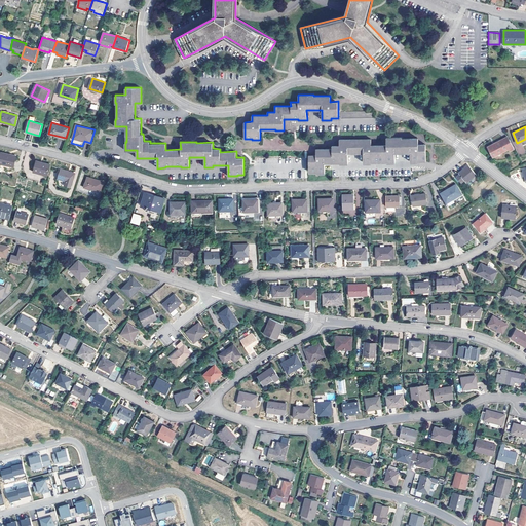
[(418,161),(426,161),(426,143),(418,144),(418,138),(403,138),(403,137),(386,137),(386,144),(371,145),(371,139),(339,139),(339,145),(332,145),(332,148),(316,148),(316,155),(308,155),(309,172),(316,172),(316,173),(326,173),(326,170),(326,162),(332,162),(340,162),(340,163),(348,162),(348,153),(363,153),(364,163),(371,163),(372,162),(386,161),(386,162),(396,162),(395,152),(411,152),(411,162),(418,162),(418,161)]
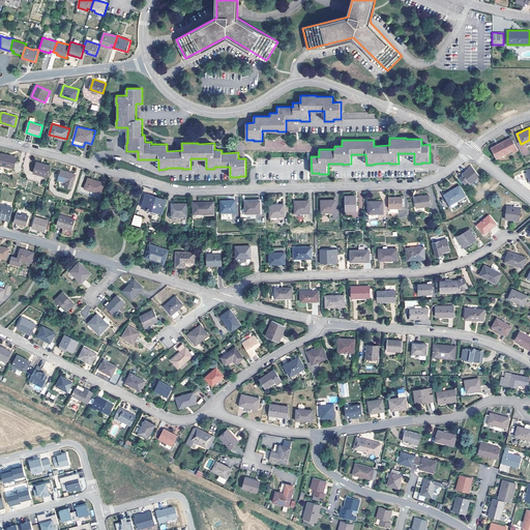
[(512,152),(518,150),(511,138),(492,147),(497,158),(512,150),(512,152)]
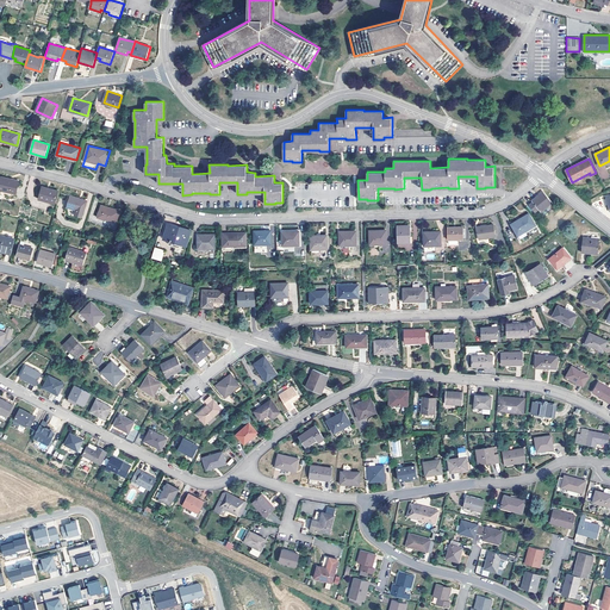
[(0,181),(0,188),(17,193),(19,180),(1,176),(0,181)]
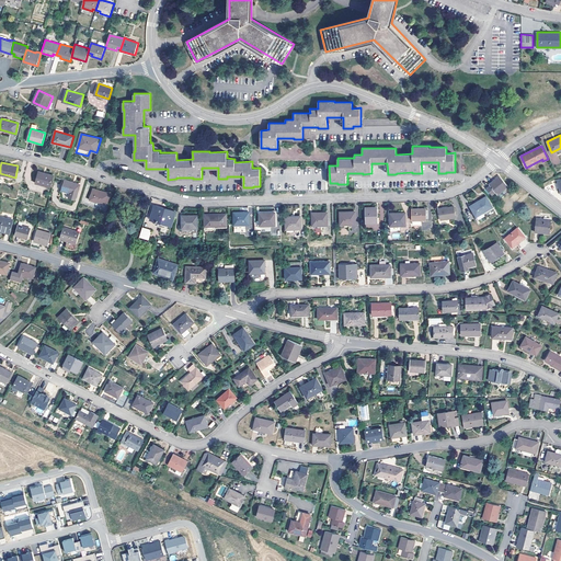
[(36,182),(50,186),(54,174),(39,171),(36,182)]
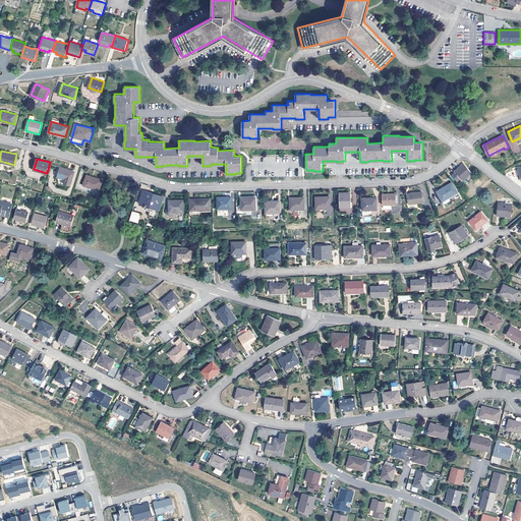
[(460,178),(462,180),(471,172),(464,163),(454,171),(455,172),(452,175),(456,181),(460,178)]
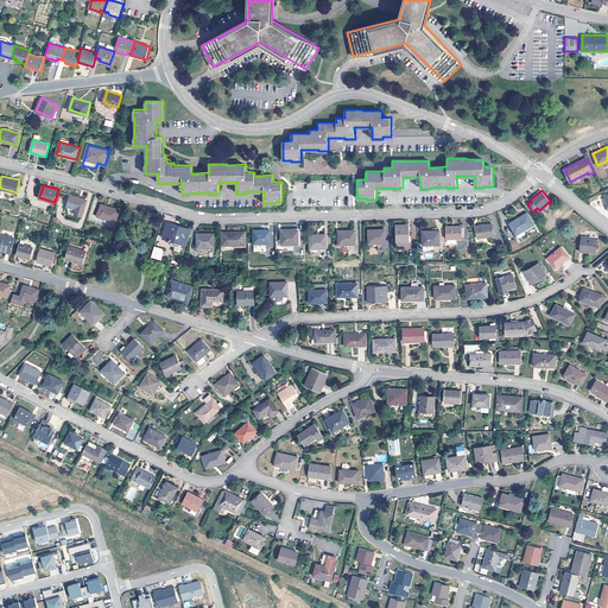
[(75,214),(82,216),(87,200),(70,195),(67,206),(76,209),(75,214)]
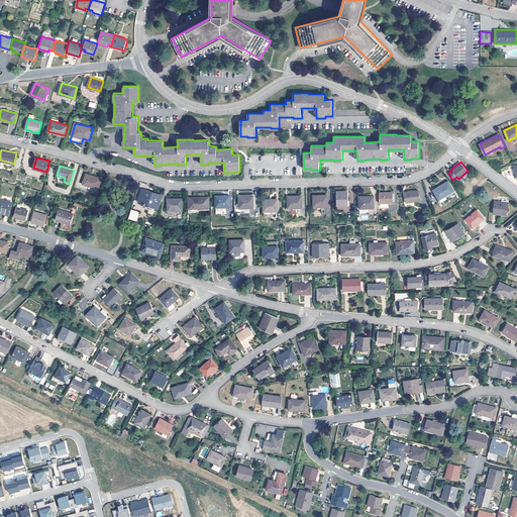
[(83,184),(98,188),(101,178),(87,173),(83,184)]
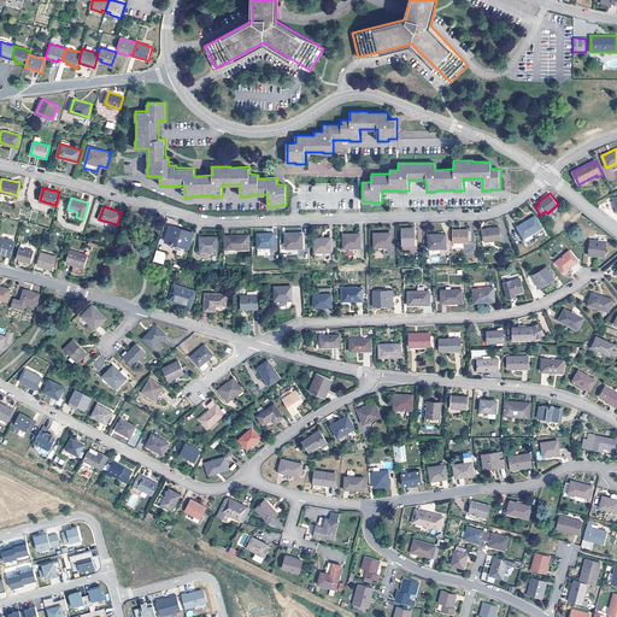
[(517,225),(524,238),(541,228),(535,216),(517,225)]
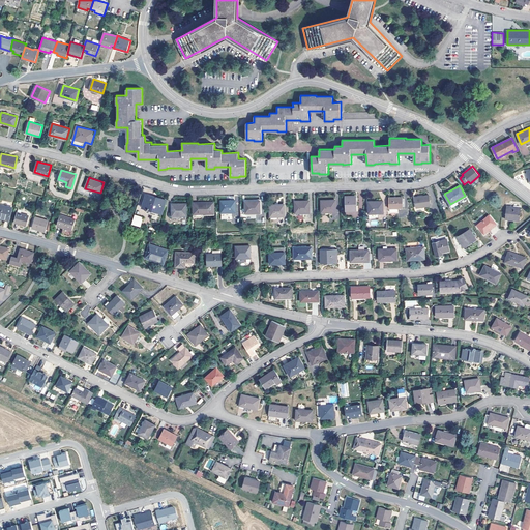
[(142,206),(163,212),(166,200),(146,194),(142,206)]
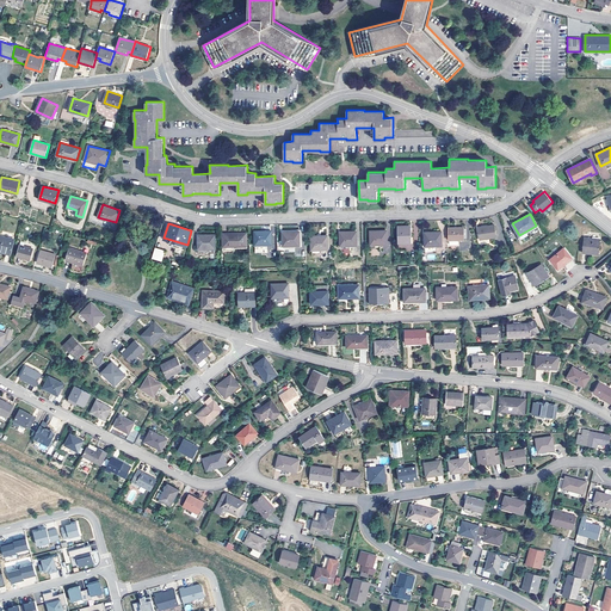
[(480,239),(497,236),(494,224),(479,227),(480,239)]
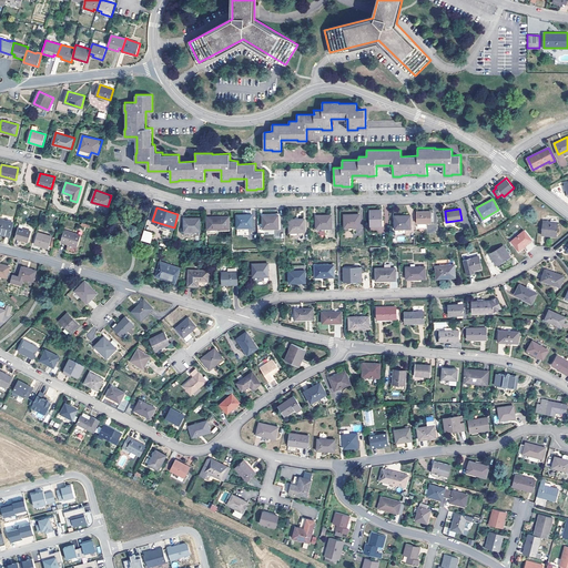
[(371,225),(383,225),(382,210),(369,211),(371,225)]
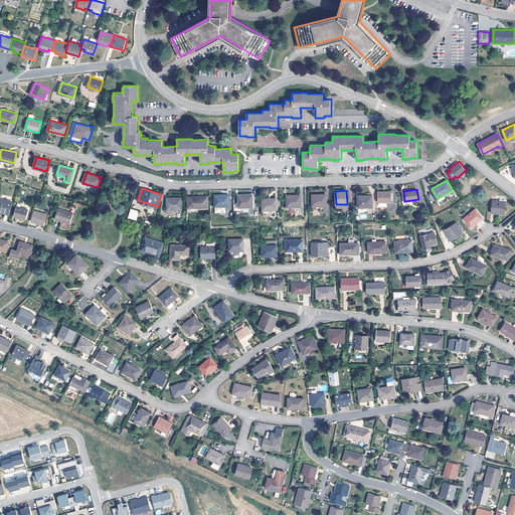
[(378,201),(392,202),(391,191),(378,191),(378,201)]
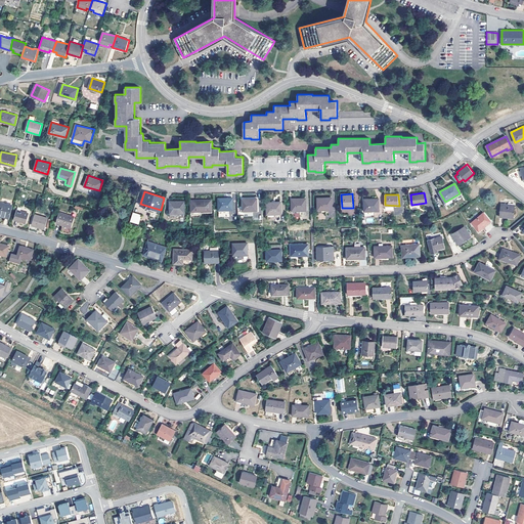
[(317,210),(333,209),(332,197),(317,198),(317,210)]
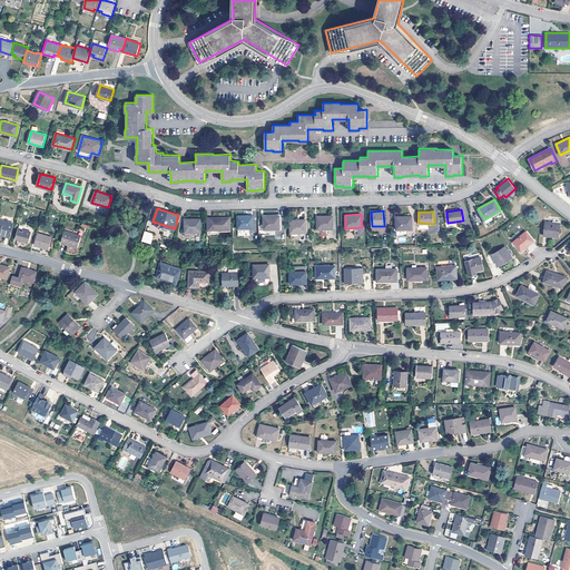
[(246,228),(254,228),(253,215),(237,216),(237,228),(237,233),(246,233),(246,228)]
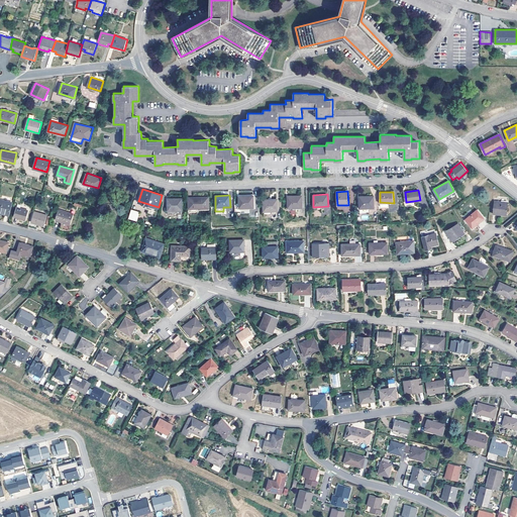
[(288,208),(302,208),(302,195),(288,196),(288,208)]
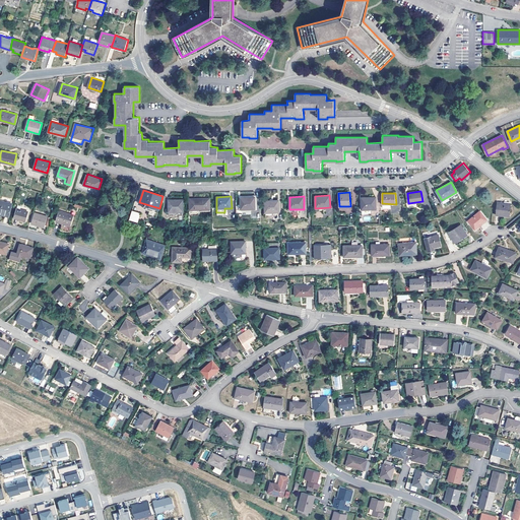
[(241,209),(256,208),(255,197),(241,197),(241,209)]
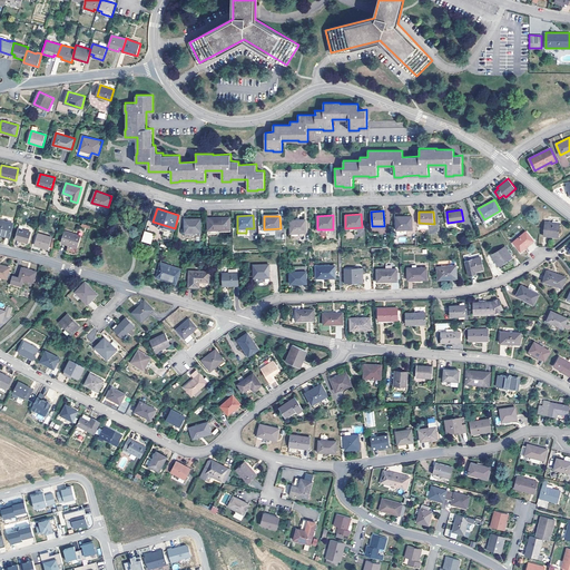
[(396,228),(412,228),(411,216),(396,216),(396,228)]
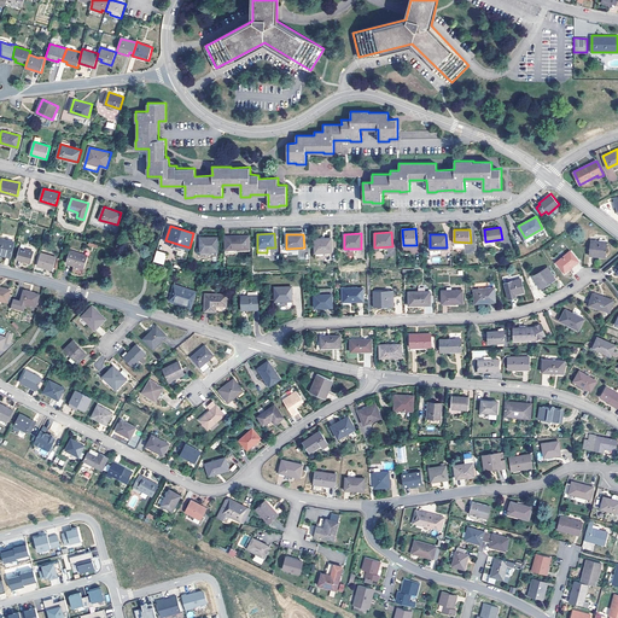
[(226,249),(250,249),(250,235),(226,237),(226,249)]
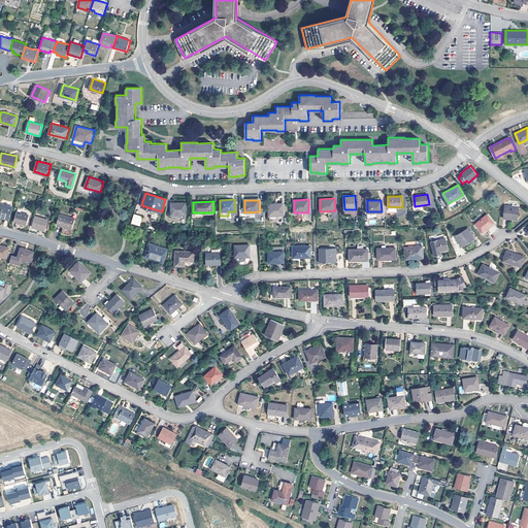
[(171,215),(186,215),(186,202),(171,202),(171,215)]
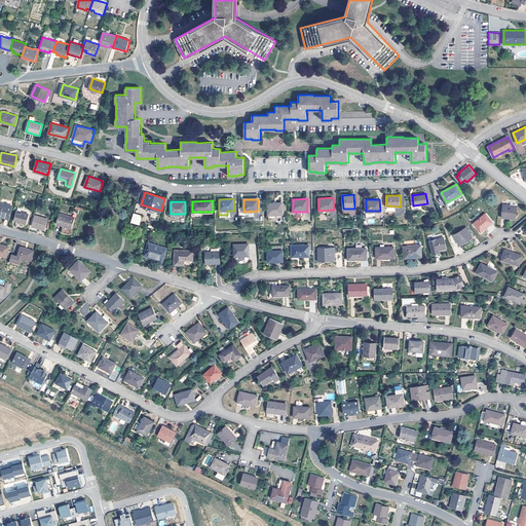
[(267,215),(283,215),(283,202),(267,202),(267,215)]
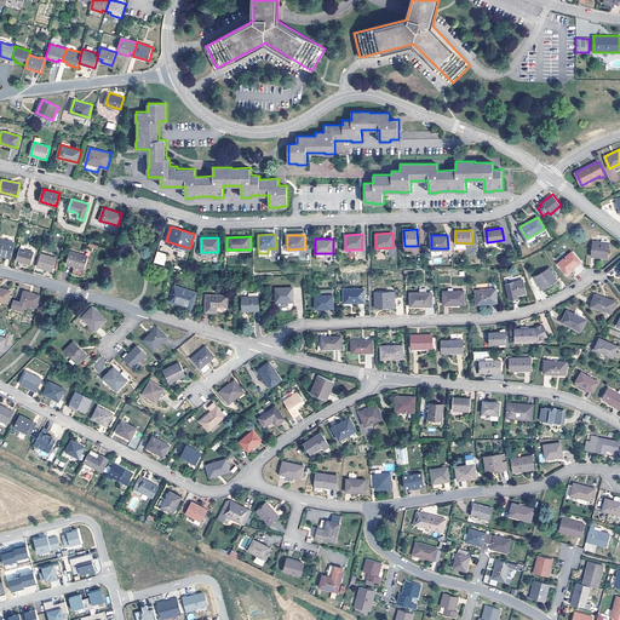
[(0,240),(0,254),(11,258),(15,244),(0,240)]
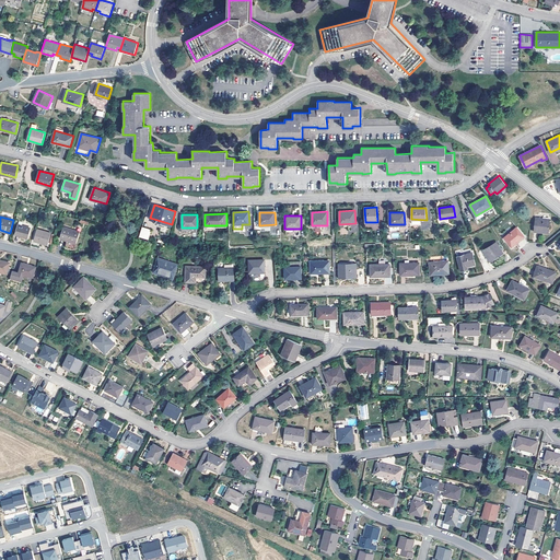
[(536,217),(534,231),(549,233),(550,219),(536,217)]
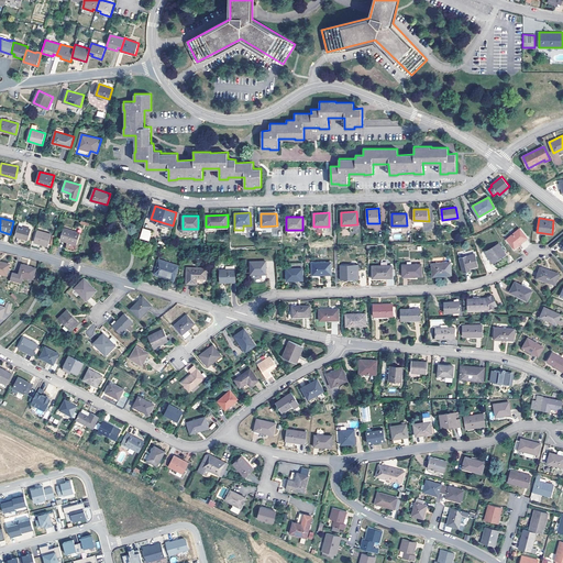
[(19,225),(15,235),(29,239),(31,230),(19,225)]
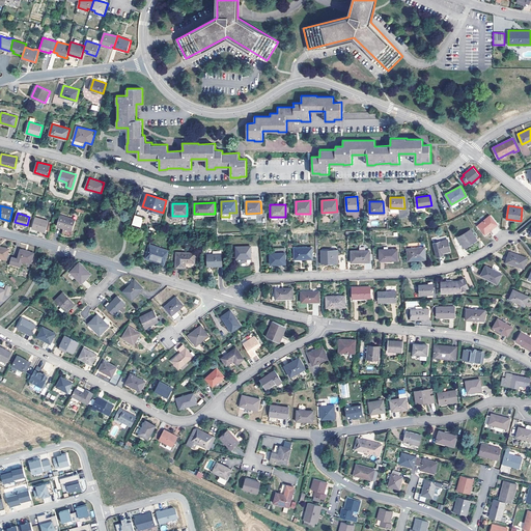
[(75,219),(61,215),(58,226),(63,227),(61,234),(70,236),(72,230),(75,219)]
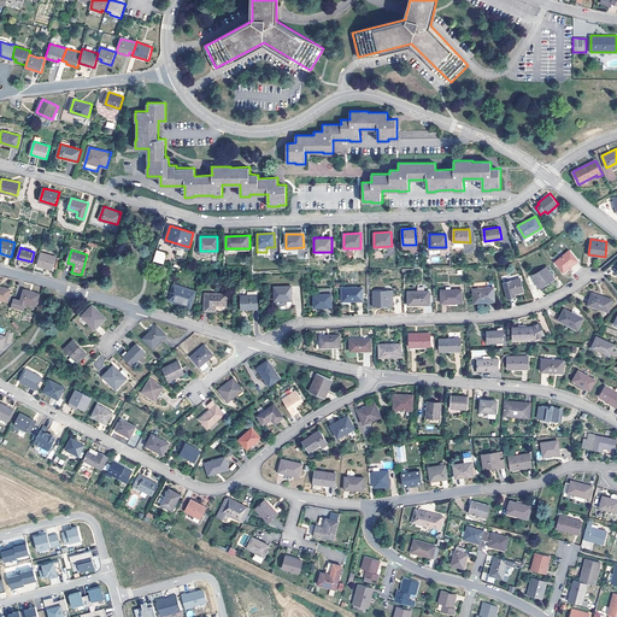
[(153,262),(164,264),(166,253),(156,250),(153,262)]
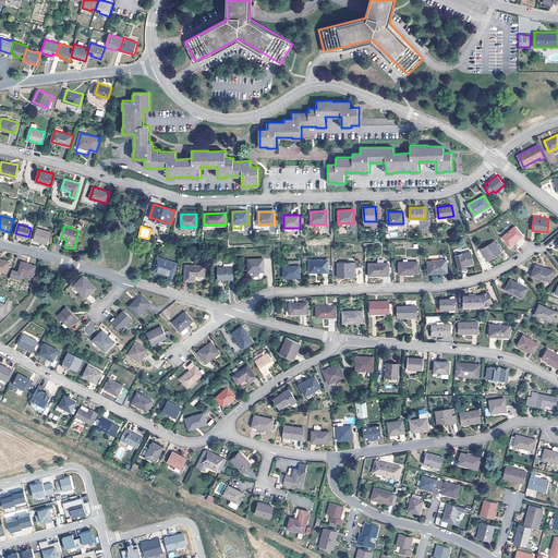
[(502,237),(510,246),(522,235),(514,226),(502,237)]
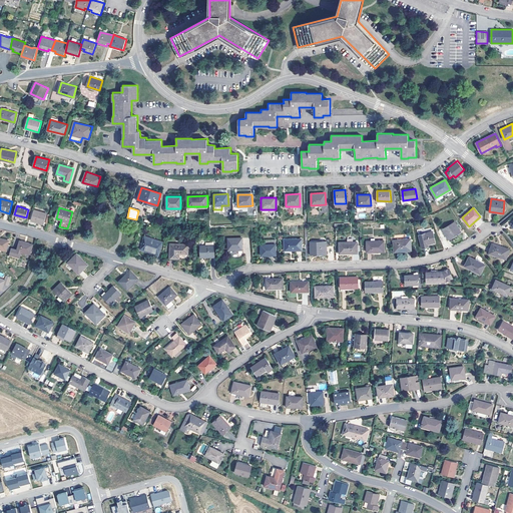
[(35,209),(31,220),(44,224),(47,213),(35,209)]
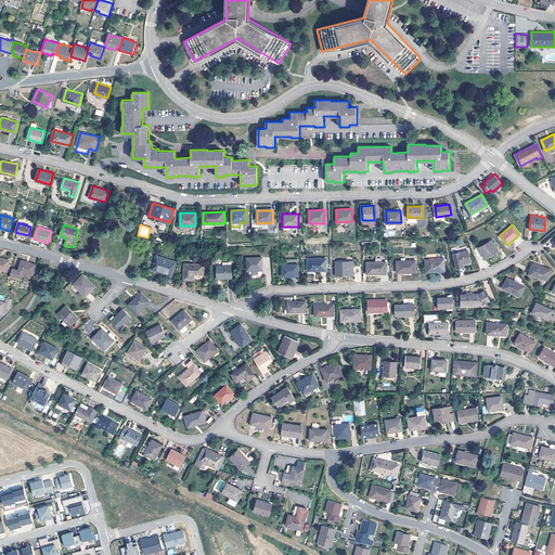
[(479,248),(486,258),(499,250),(492,240),(479,248)]
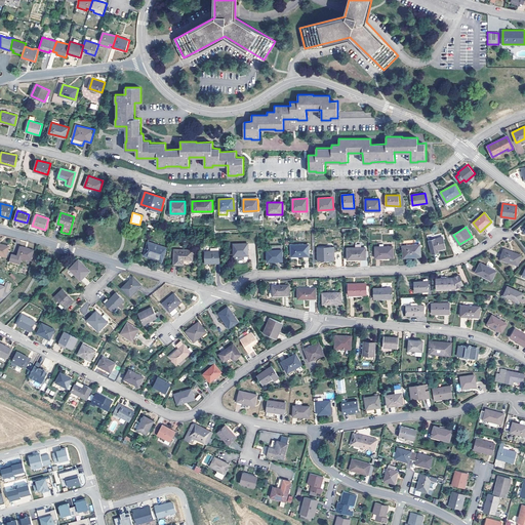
[(438,249),(445,247),(443,237),(429,240),(432,253),(439,252),(438,249)]
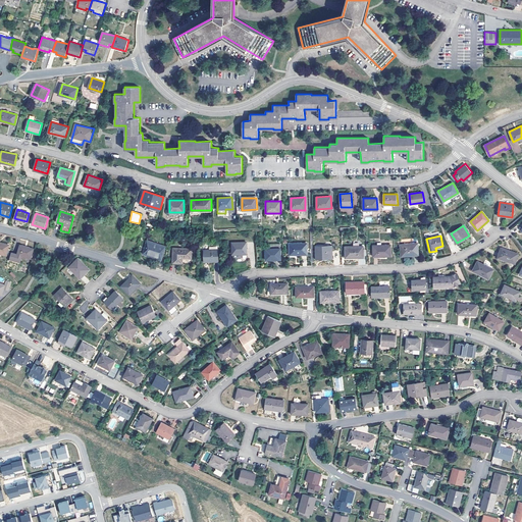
[(147,240),(143,254),(161,259),(165,246),(147,240)]
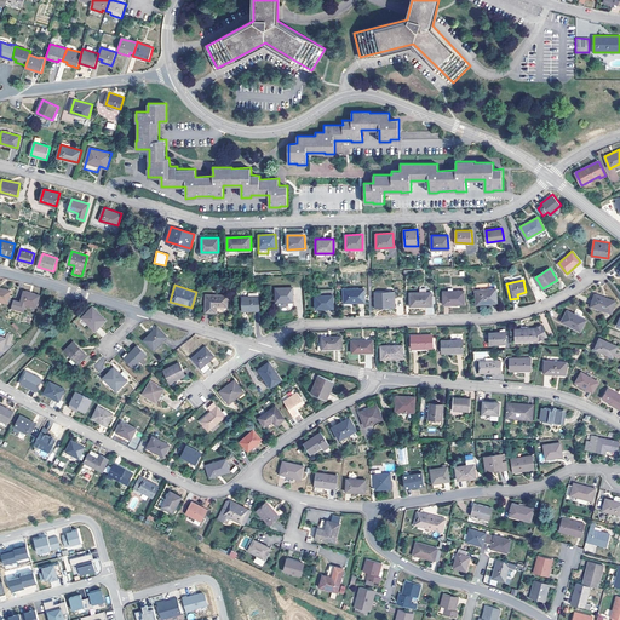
[(0,287),(0,300),(9,303),(11,291),(0,287)]
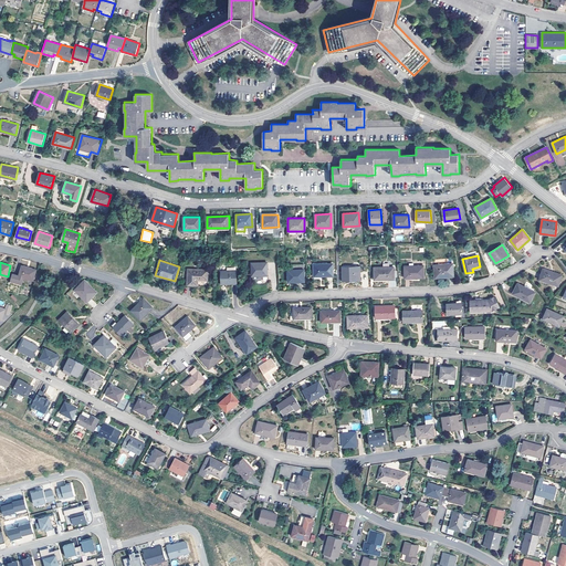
[(252,262),(252,275),(268,275),(266,262),(252,262)]
